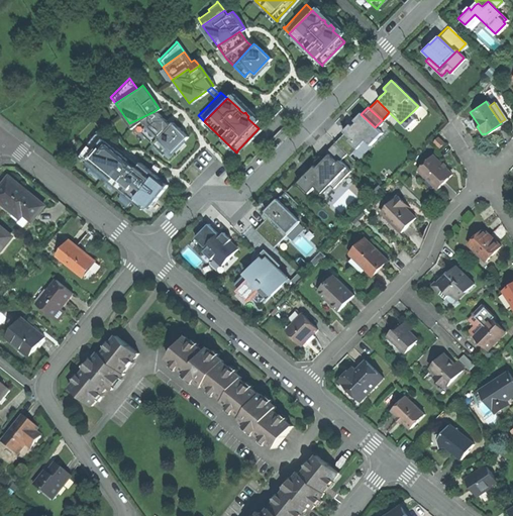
[(149,142),(168,124),(155,111),(129,123),(149,142)]
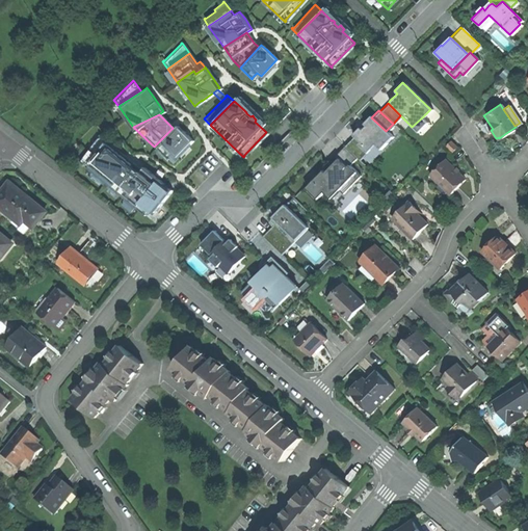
[(358,145),(365,153),(373,143),(378,149),(391,136),(386,131),(371,117),(369,115),(362,123),(365,126),(363,128),(361,130),(358,127),(350,134),(352,136),(360,142),(358,145)]
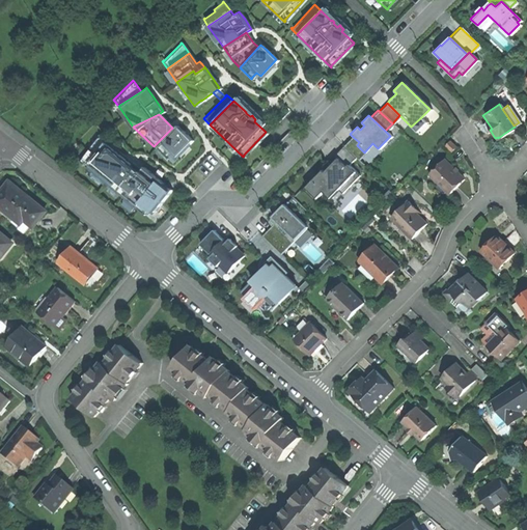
[(427,123),(421,117),(411,127),(418,134),(427,123)]
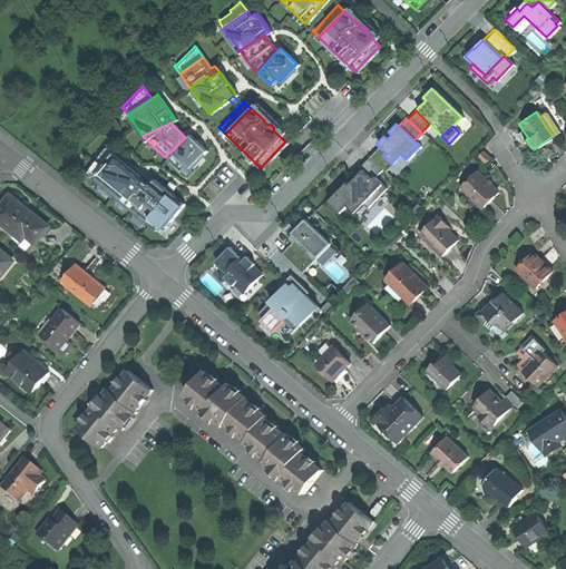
[(188,134),(185,137),(165,157),(177,170),(178,169),(178,168),(183,164),(187,168),(205,150),(196,141),(188,134)]
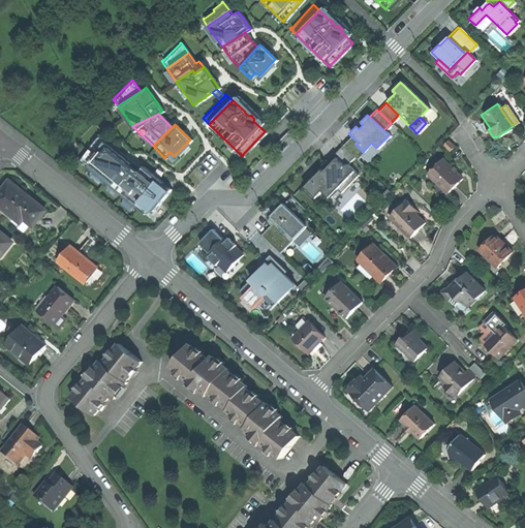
[(76,158),(74,159),(141,214),(142,213),(142,212),(145,208),(149,212),(151,210),(151,211),(170,188),(167,187),(166,187),(160,182),(161,182),(156,178),(141,165),(139,167),(116,149),(96,133),(96,134),(84,151),(82,149),(75,155),(79,157),(76,159),(76,158)]
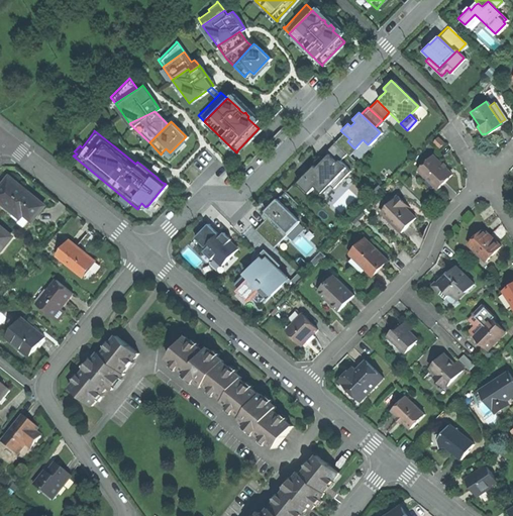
[(349,138),(342,132),(333,141),(344,152),(347,156),(354,148),(347,141),(349,138)]
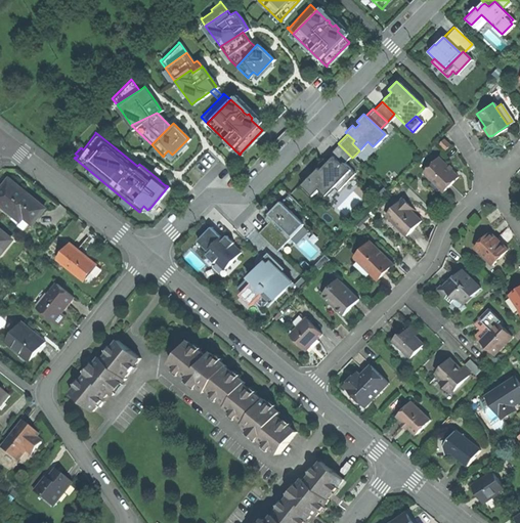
[(437,142),(443,148),(447,144),(441,139),(437,142)]
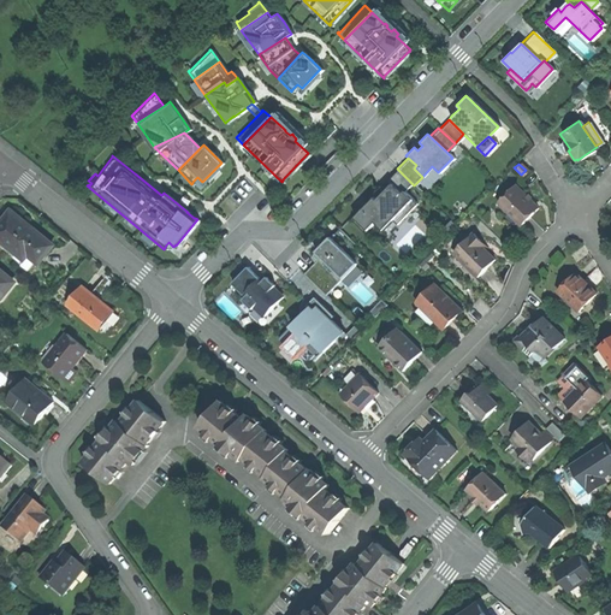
[(397,195),(402,190),(410,182),(397,169),(396,169),(384,182),(397,195)]
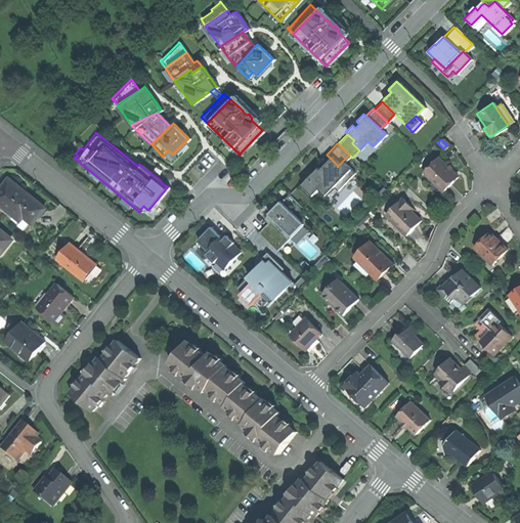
[(323,194),(332,186),(349,169),(342,162),(338,166),(327,155),(321,160),(325,163),(321,166),(318,169),(315,166),(309,172),(313,175),(308,180),(307,179),(299,187),(308,197),(316,188),(323,194)]
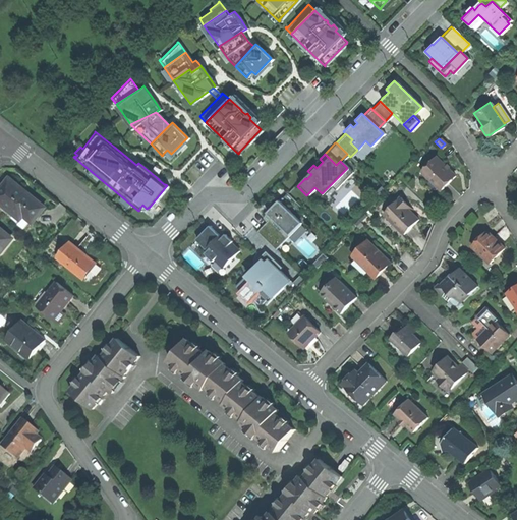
[(453,175),(434,156),(419,171),(439,189),(446,182),(453,175)]
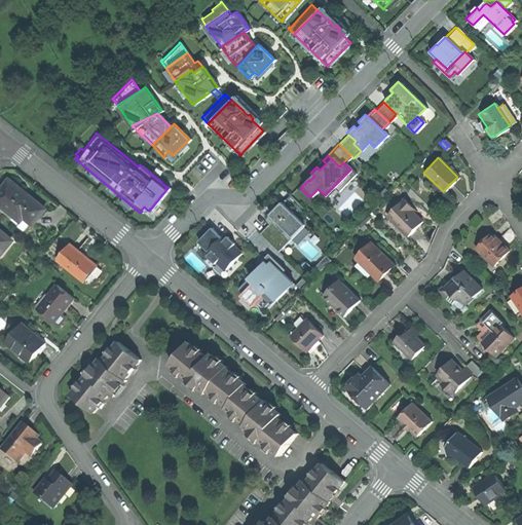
[(353,173),(350,170),(333,187),(337,191),(353,173)]
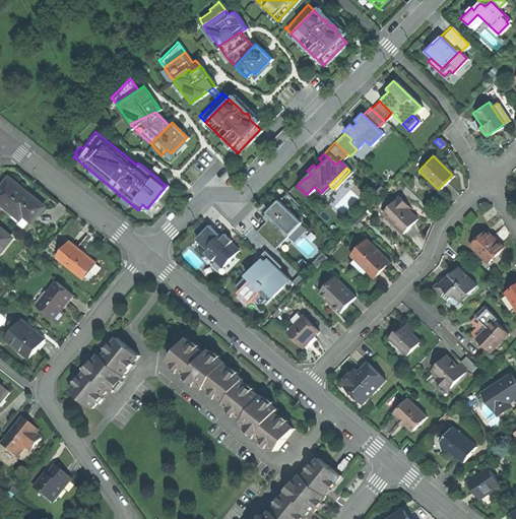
[(0,204),(11,213),(14,209),(29,221),(42,206),(6,177),(0,185),(0,204)]
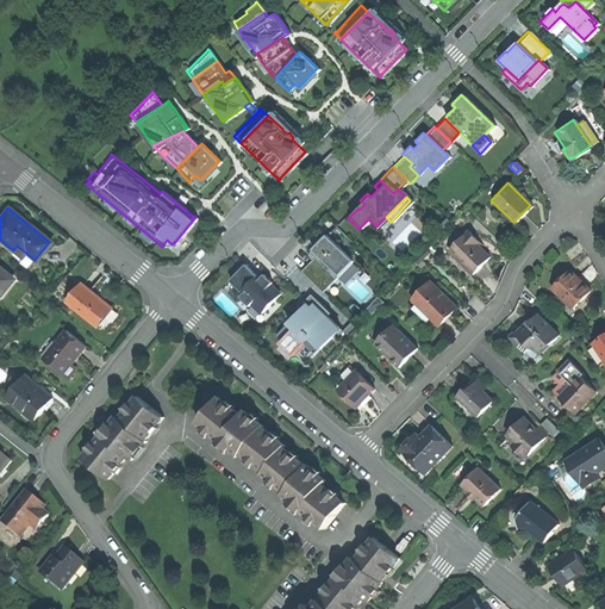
[(466,230),(447,250),(469,273),(480,263),(487,256),(471,240),(473,237),(466,230)]
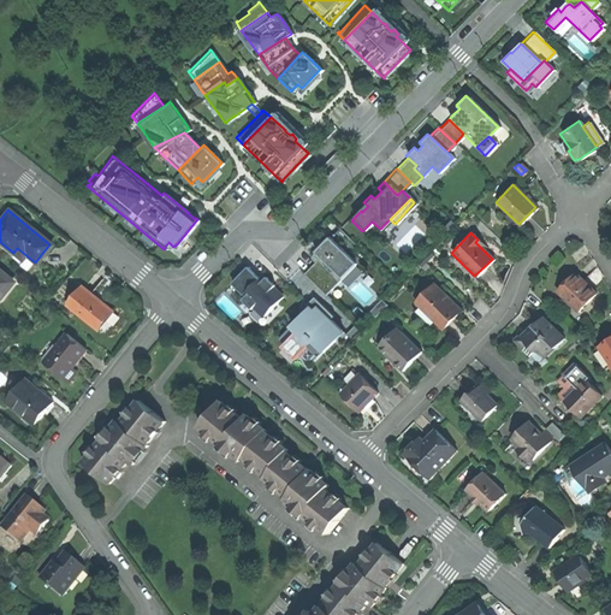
[(334,272),(349,258),(327,236),(320,243),(313,252),(318,256),(334,272)]
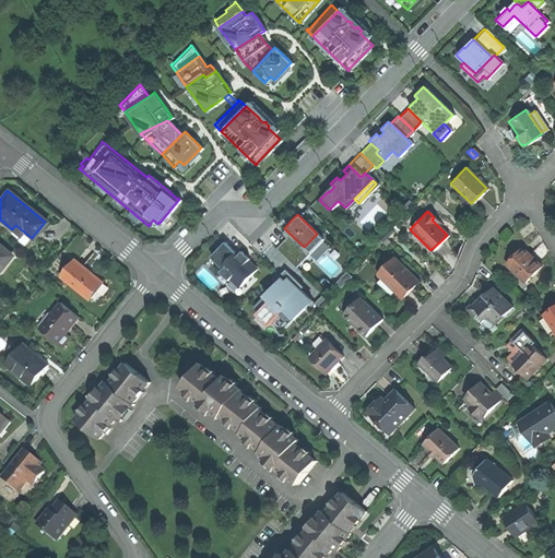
[(294,266),(308,252),(304,247),(288,233),(285,236),(274,248),(294,266)]
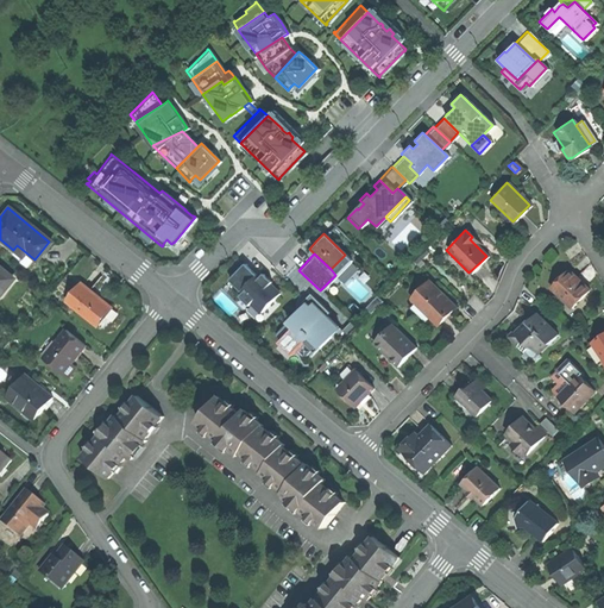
[(345,255),(331,269),(335,275),(351,259),(345,255)]
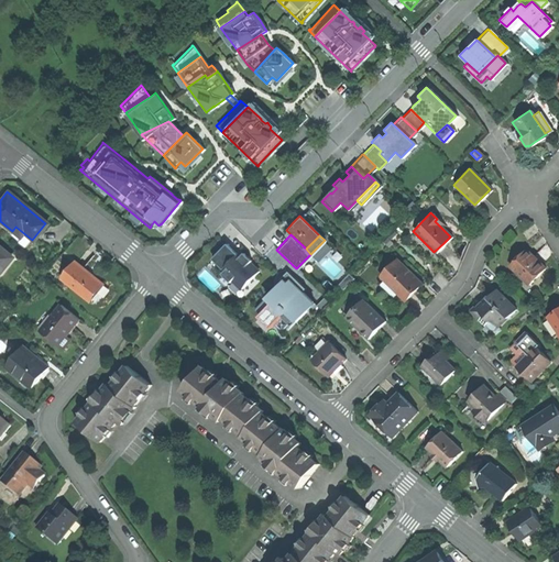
[(210,257),(220,268),(234,254),(225,243),(210,257)]
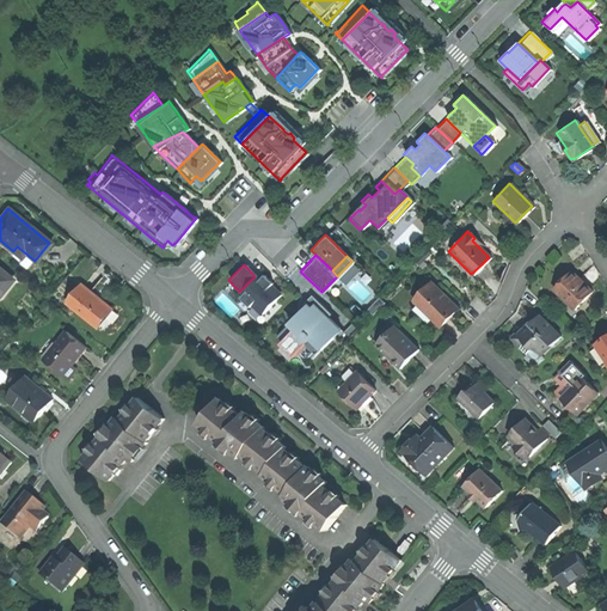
[(0,292),(11,280),(0,270),(0,292)]
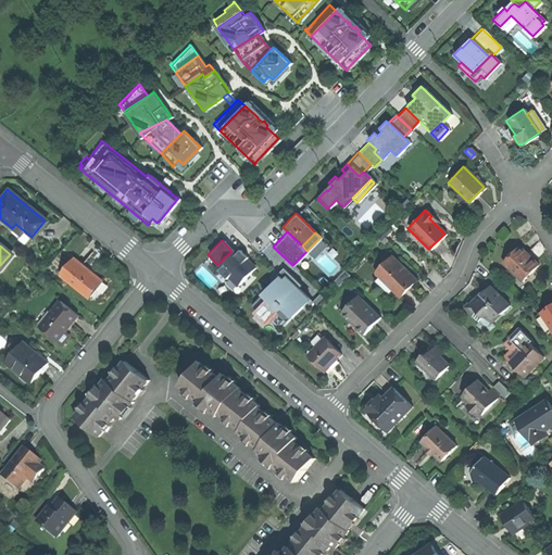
[(501,263),(519,280),(536,264),(527,255),(517,246),(501,263)]
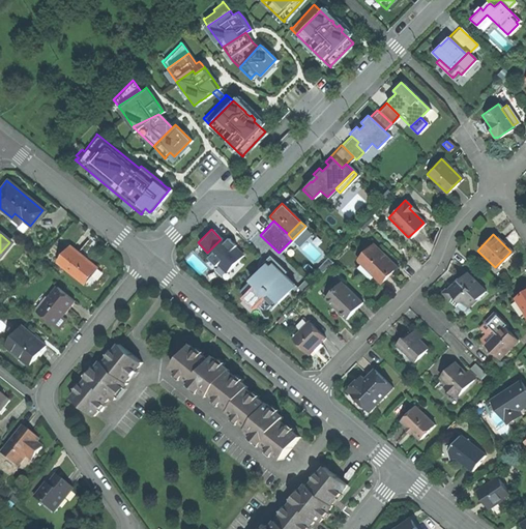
[(223,237),(221,239),(207,253),(207,254),(208,255),(206,257),(214,265),(216,263),(225,271),(241,255),(233,246),(226,239),(223,237)]
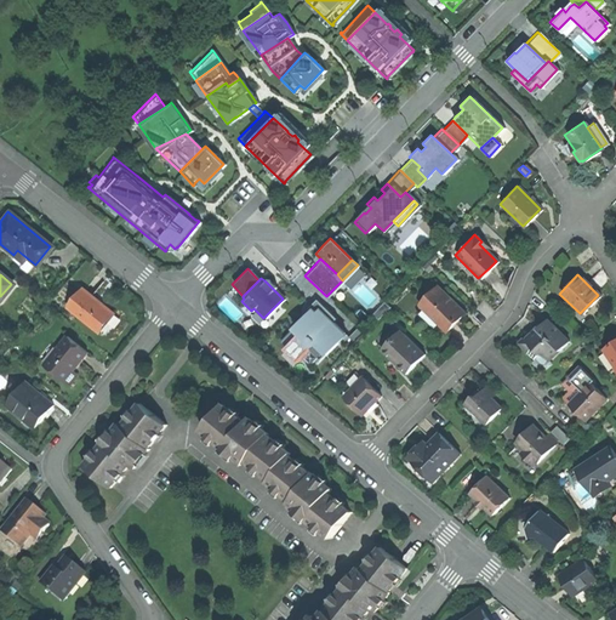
[(267,279),(264,280),(273,289),(274,286),(267,279)]
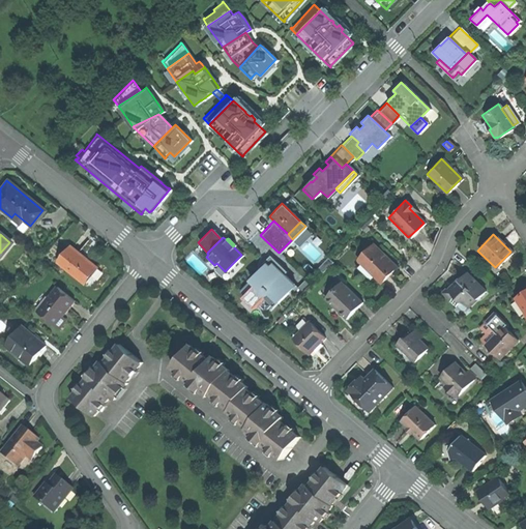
[(385,259),(371,244),(356,260),(379,282),(387,274),(395,266),(386,259),(385,259)]
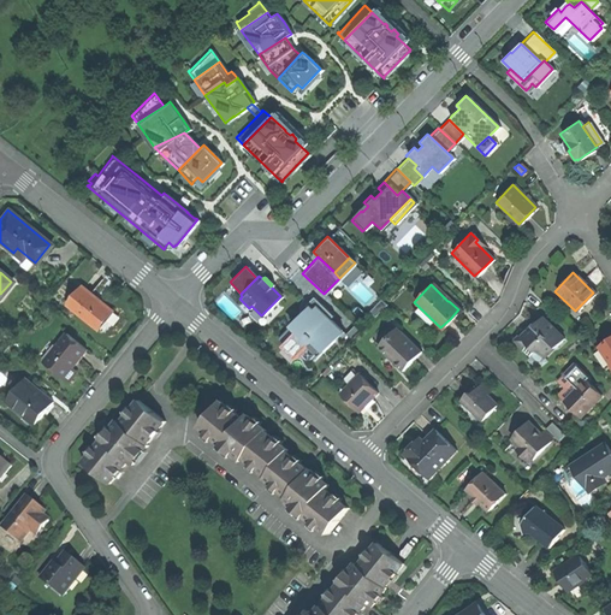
[(78,285),(64,303),(96,330),(111,312),(95,299),(78,285)]
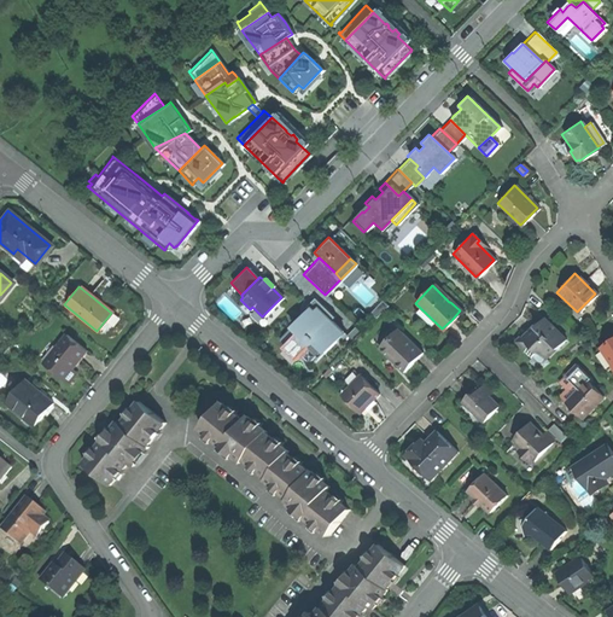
[(297,355),(308,366),(340,332),(328,320),(332,316),(313,297),(308,302),(305,306),(308,309),(279,338),(285,344),(297,355)]
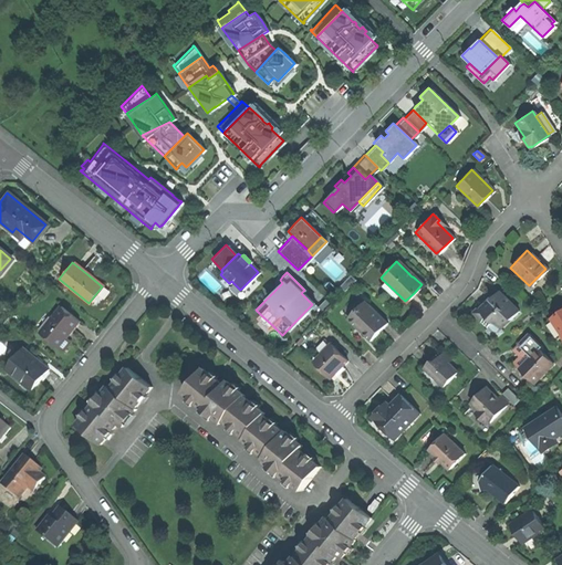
[(337,286),(342,292),(353,281),(347,276),(337,286)]
